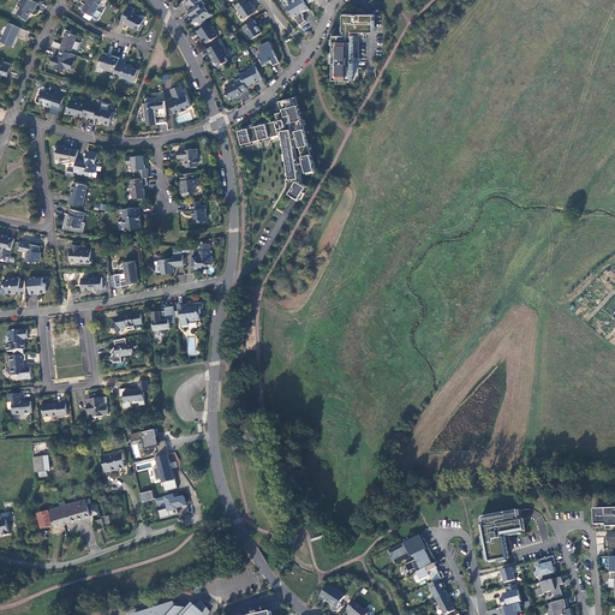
[(39,4),(33,0),(22,0),(21,1),(18,4),(19,6),(22,7),(18,13),(23,17),(22,18),(27,21),(30,15),(29,15),(31,12),(33,13),(39,4)]
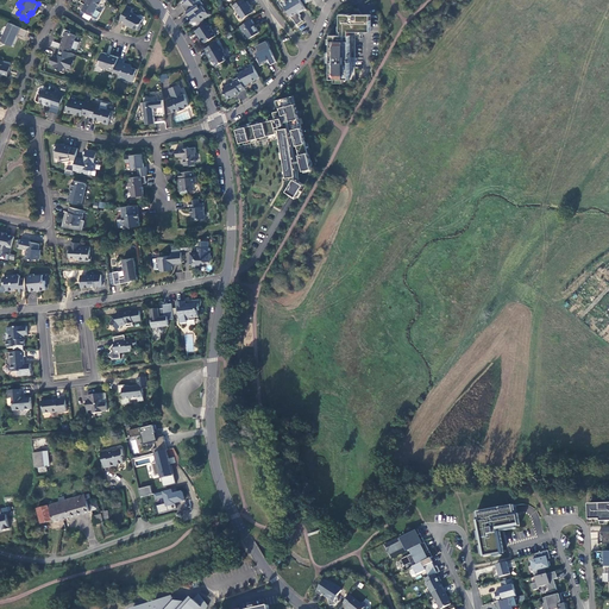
[(81,0),(81,1),(86,5),(82,10),(92,16),(95,11),(96,10),(102,0),(81,0)]
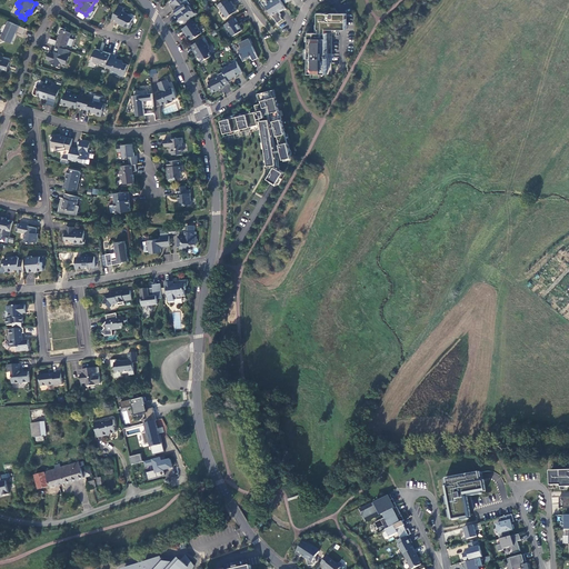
[(172,0),(175,2),(170,5),(175,11),(182,6),(180,2),(182,0),(172,0)]
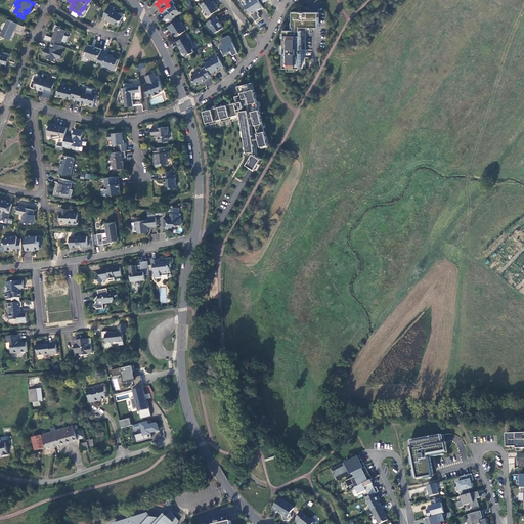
[(209,0),(208,0),(202,4),(209,16),(218,10),(215,5),(216,5),(213,1),(211,2),(209,0)]
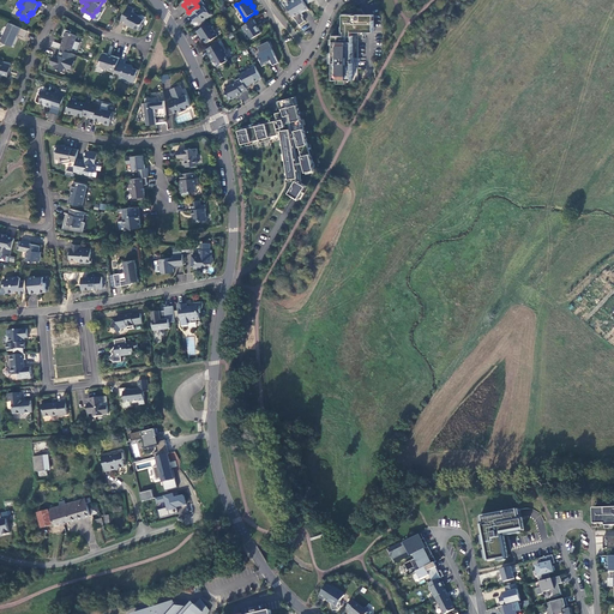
[(309,10),(302,0),(293,0),(290,1),(292,2),(287,6),(290,11),(298,20),(300,25),(306,22),(304,18),(305,17),(302,13),(305,11),(305,12),(309,10)]
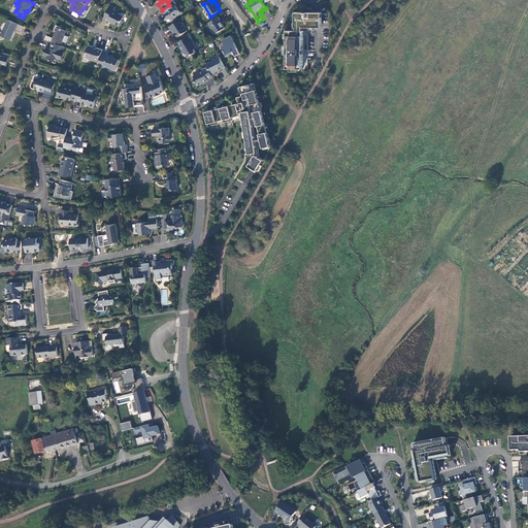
[(184,12),(179,7),(178,7),(176,5),(177,4),(175,1),(169,5),(162,10),(165,13),(166,14),(167,14),(167,15),(167,17),(167,18),(167,19),(166,19),(167,20),(168,20),(168,21),(169,21),(170,21),(171,21),(172,21),(174,19),(174,17),(177,17),(184,12)]
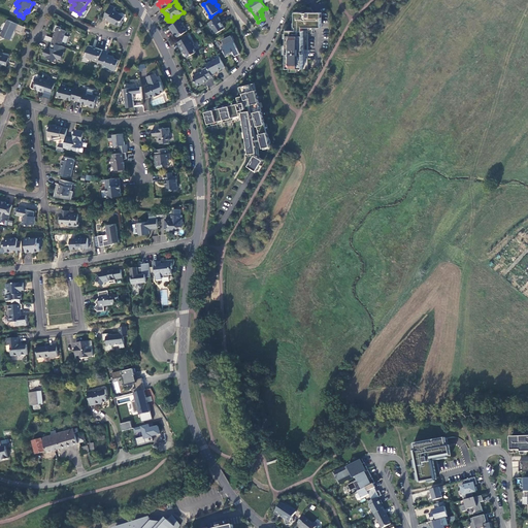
[(116,7),(110,5),(104,18),(108,20),(108,21),(110,22),(111,23),(114,24),(116,24),(120,26),(120,25),(121,26),(124,21),(123,21),(122,21),(124,17),(120,14),(120,13),(113,10),(116,7)]
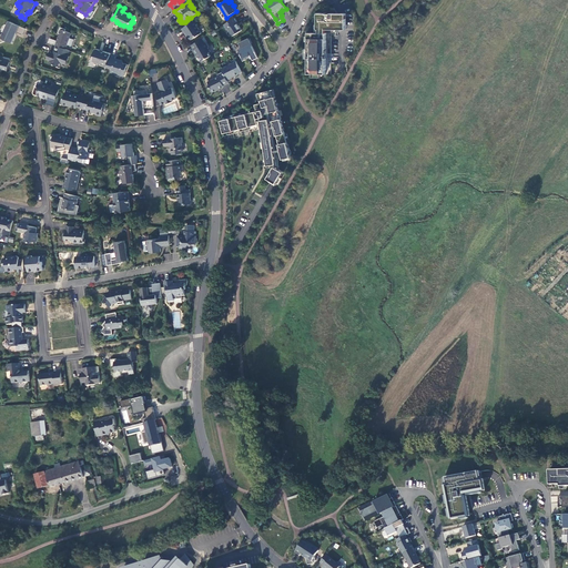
[(320,33),(310,33),(310,74),(327,74),(327,71),(327,63),(327,33),(327,30),(338,30),(340,16),(337,16),(337,13),(337,12),(332,12),(332,11),(328,11),(318,13),(318,30),(320,30),(320,33)]
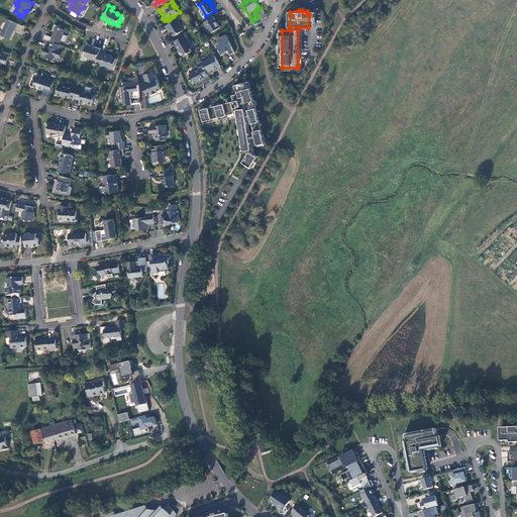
[(216,20),(214,16),(204,23),(206,27),(208,26),(212,33),(220,27),(216,20)]
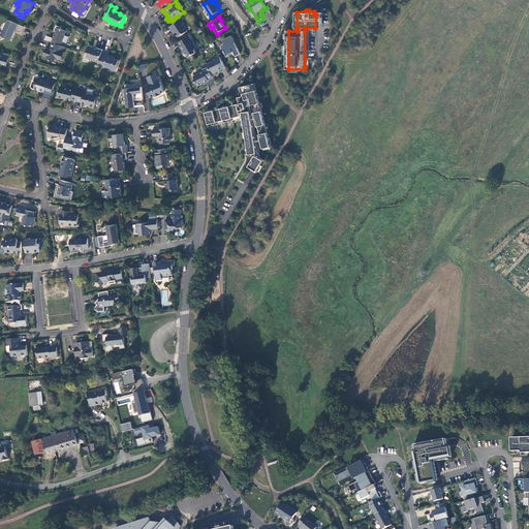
[(22,33),(24,27),(8,20),(3,31),(0,32),(0,39),(6,37),(11,40),(16,30),(22,33)]
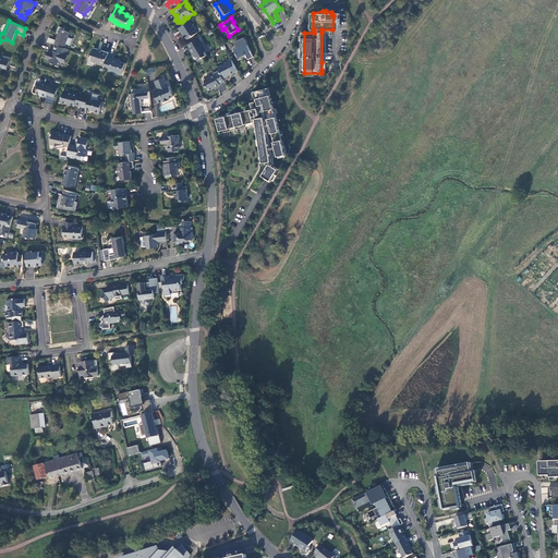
[(198,33),(191,21),(179,28),(183,34),(184,33),(189,39),(198,33)]
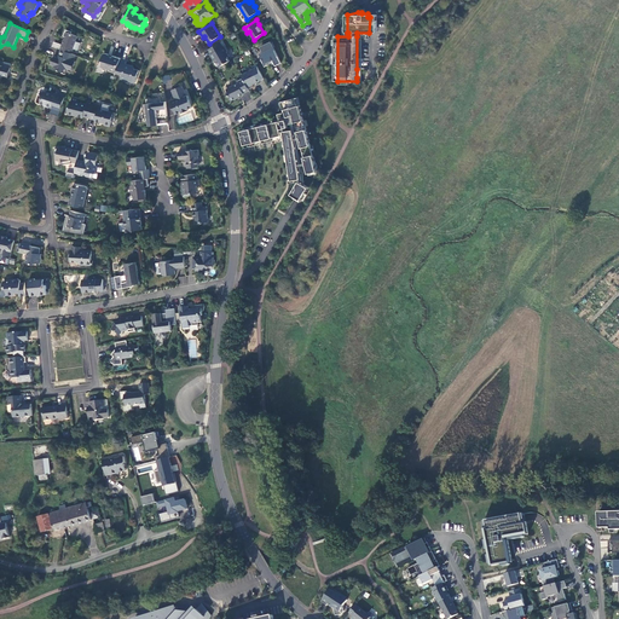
[(79,36),(67,29),(64,36),(65,36),(63,45),(55,41),(53,46),(61,50),(62,50),(71,53),(73,52),(74,48),(79,36)]
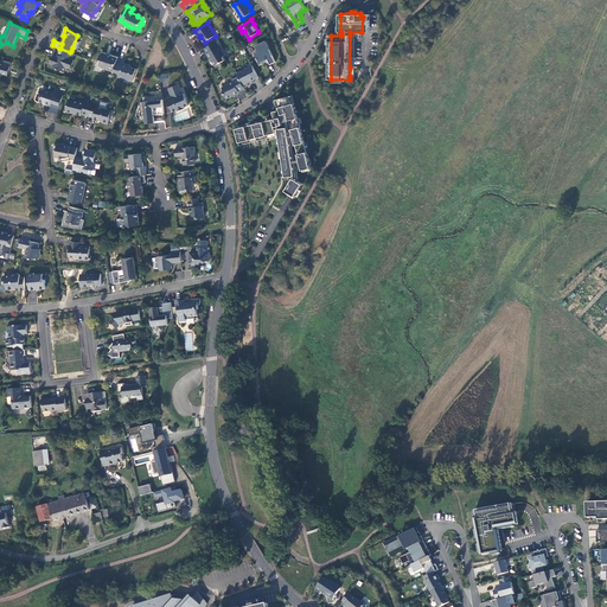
[(217,42),(205,49),(208,53),(210,58),(211,58),(216,66),(227,59),(224,56),(225,55),(223,51),(224,50),(221,45),(219,46),(217,42)]
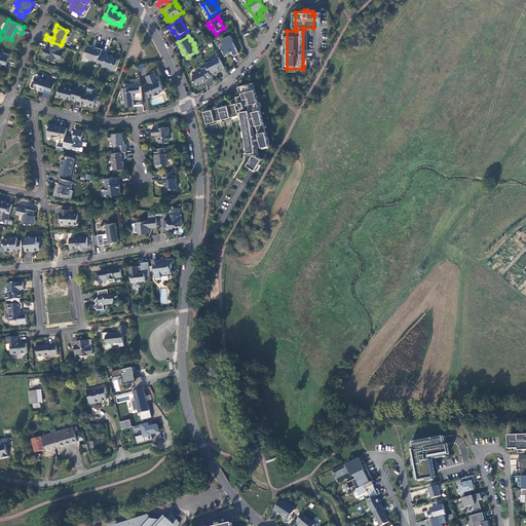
[(231,36),(222,40),(224,44),(222,45),(224,50),(222,51),(225,57),(230,54),(230,53),(232,52),(234,57),(239,53),(232,40),(233,40),(231,36)]
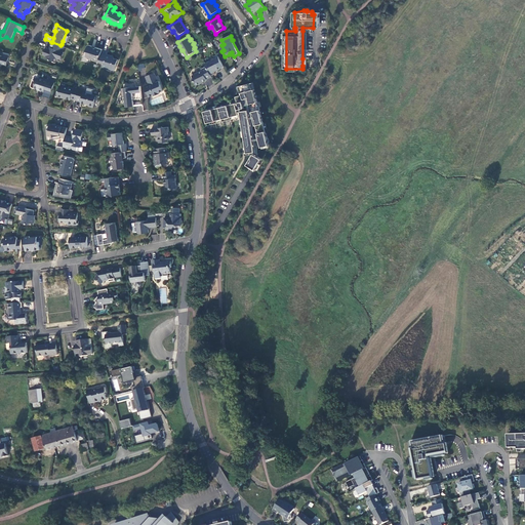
[(65,47),(61,45),(52,42),(50,47),(50,46),(49,49),(46,48),(43,54),(46,55),(45,58),(52,61),(54,57),(56,56),(57,57),(62,59),(64,52),(63,51),(65,47)]
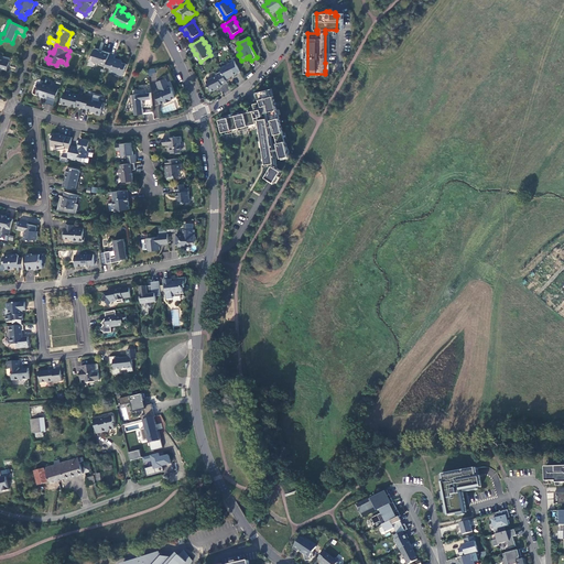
[(100,65),(106,66),(110,54),(110,53),(104,51),(102,51),(102,52),(100,51),(99,50),(95,49),(93,55),(95,55),(93,61),(99,63),(100,65)]
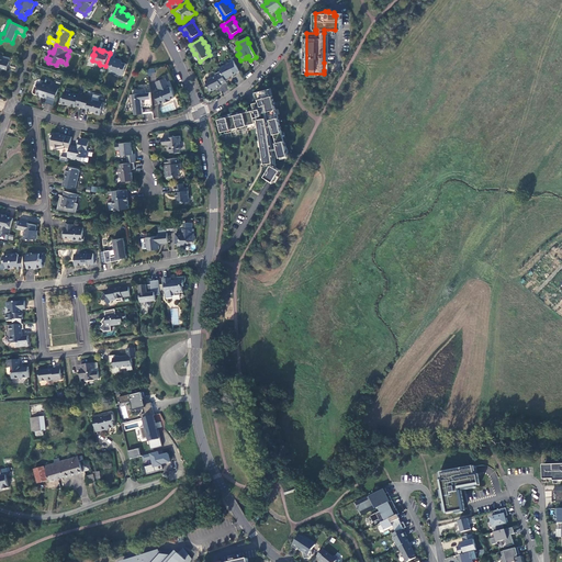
[(115,56),(110,54),(105,66),(111,68),(110,72),(113,74),(115,72),(123,75),(126,64),(119,62),(120,59),(114,58),(115,56)]
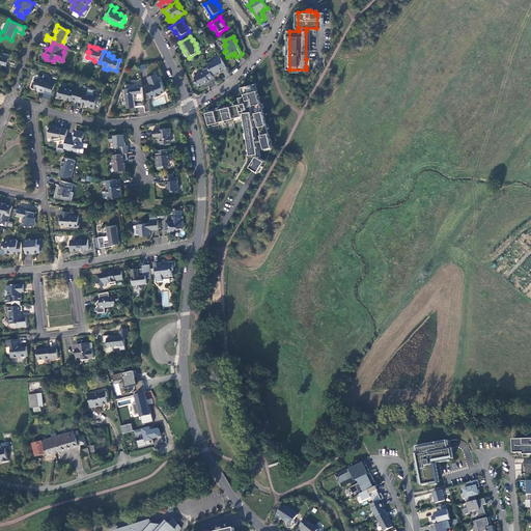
[(3,64),(7,66),(9,58),(0,55),(0,74),(2,68),(0,67),(0,65),(0,64),(3,64)]
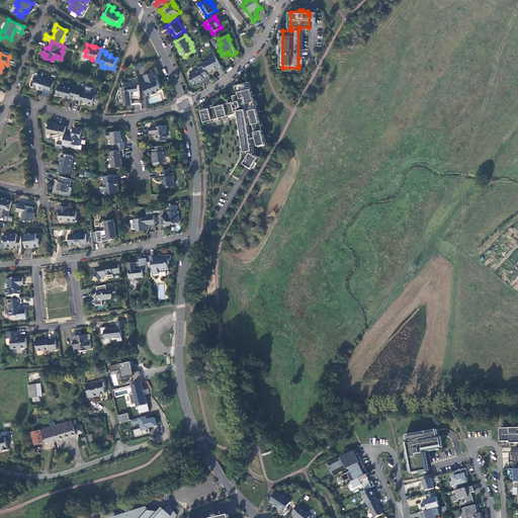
[(212,58),(202,63),(204,66),(207,74),(212,71),(213,70),(214,70),(218,69),(212,58)]
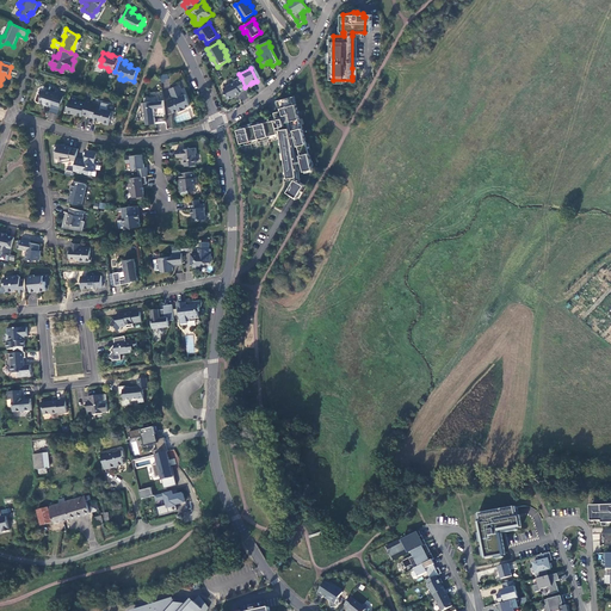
[(241,78),(235,80),(236,82),(224,88),(227,93),(226,94),(229,100),(234,98),(234,97),(241,93),(241,92),(247,90),(245,87),(241,78)]
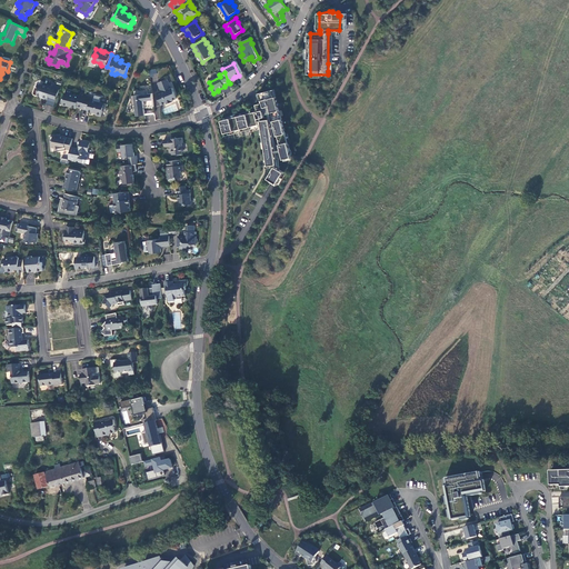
[(165,80),(158,83),(161,91),(157,92),(159,98),(160,98),(161,99),(160,101),(161,105),(167,103),(167,105),(172,102),(172,100),(177,99),(172,88),(171,89),(169,82),(168,80),(165,80)]
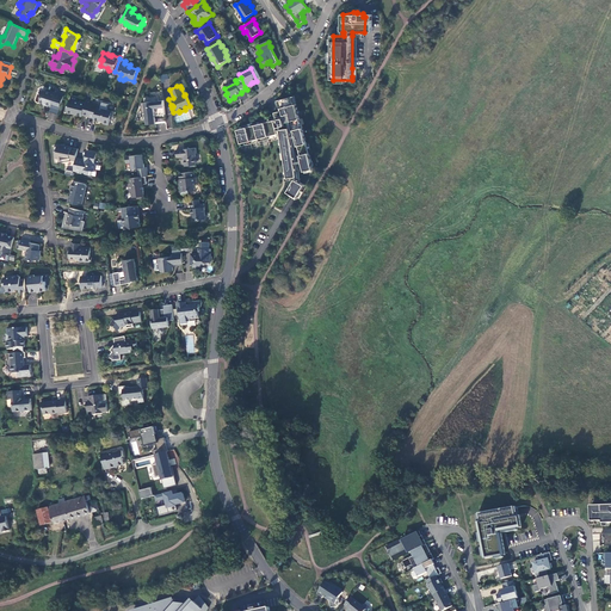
[(61,106),(66,93),(56,91),(56,93),(51,92),(50,92),(44,91),(42,92),(41,94),(38,93),(36,100),(37,102),(41,103),(41,102),(47,104),(45,105),(51,107),(53,104),(61,106)]
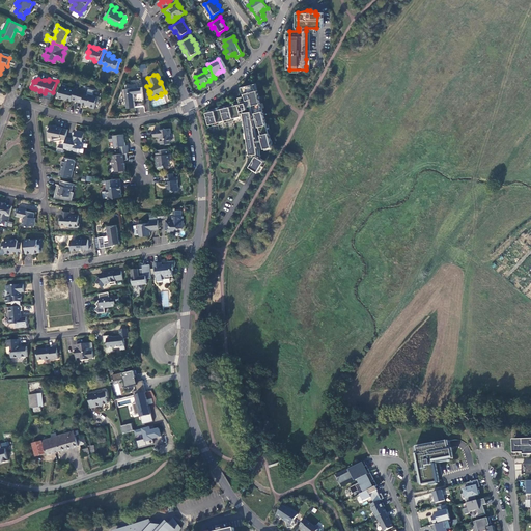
[(126,89),(122,89),(123,99),(127,98),(128,108),(136,107),(135,101),(144,100),(142,87),(138,87),(137,83),(124,85),(126,89)]
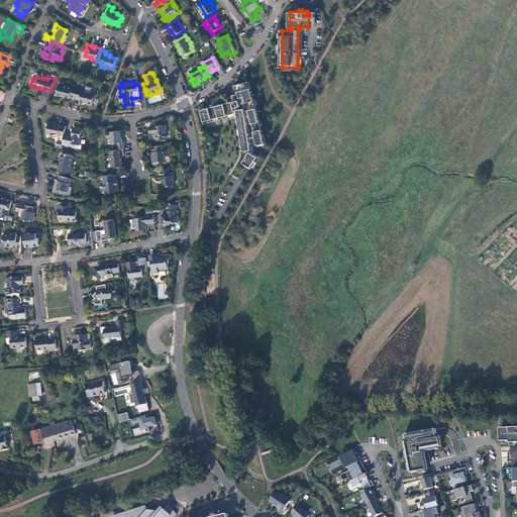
[(244,97),(245,96),(259,144),(266,143),(251,88),(249,89),(247,82),(236,85),(237,92),(239,92),(241,98),(244,97)]
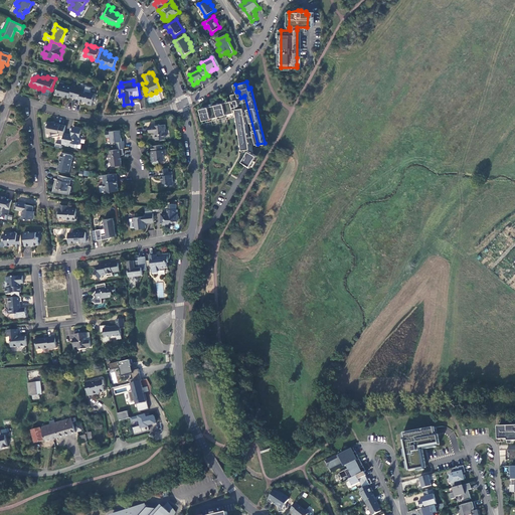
[(70,97),(74,99),(78,86),(73,84),(72,87),(67,86),(66,87),(59,84),(57,91),(56,92),(55,95),(60,96),(61,95),(64,96),(69,98),(70,97)]
